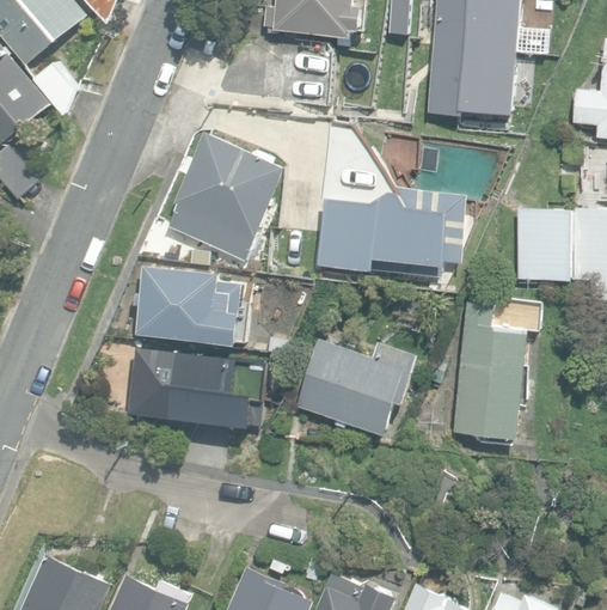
[(0,34),(24,65),(86,16),(73,0),(0,0),(0,34)]
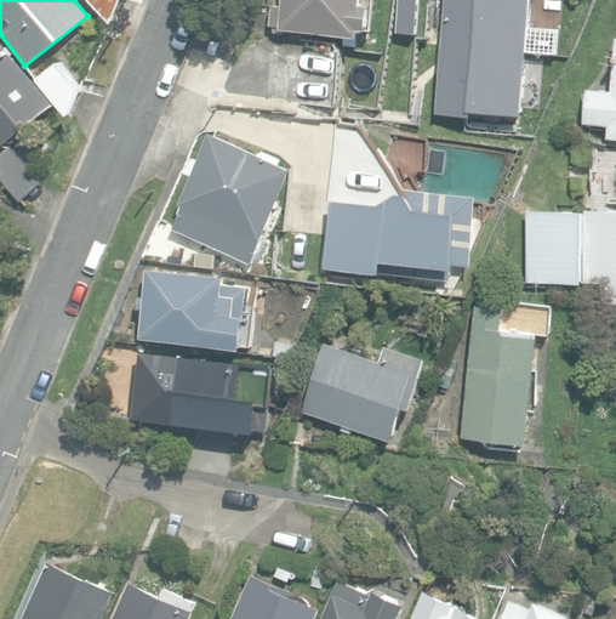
[(86,0),(108,26),(118,0),(86,0)]
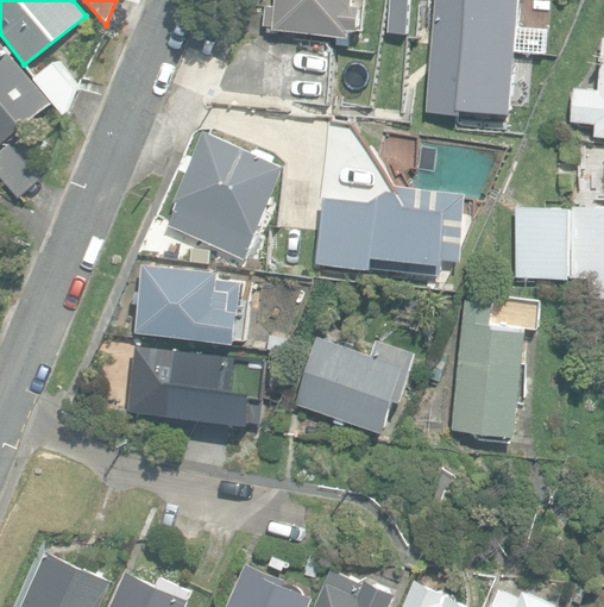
[(276,31),(352,38),(353,30),(359,30),(362,6),(354,5),(354,0),(275,0),(275,8),(264,7),(263,26),(265,27),(264,35),(276,36),(276,31)]
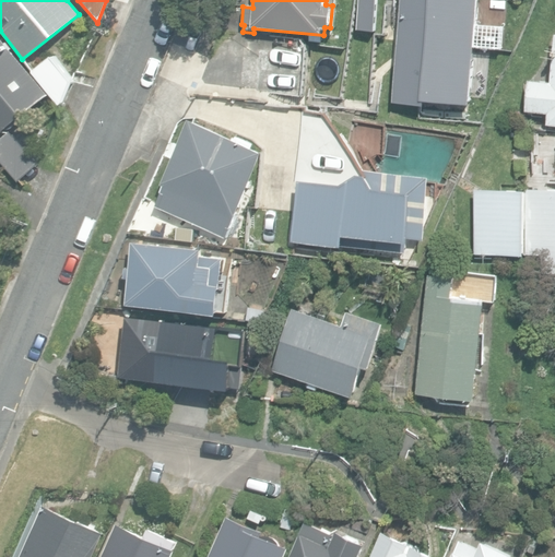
[(423,95),(469,97),(473,0),(401,0),(397,102),(422,103),(423,95)]
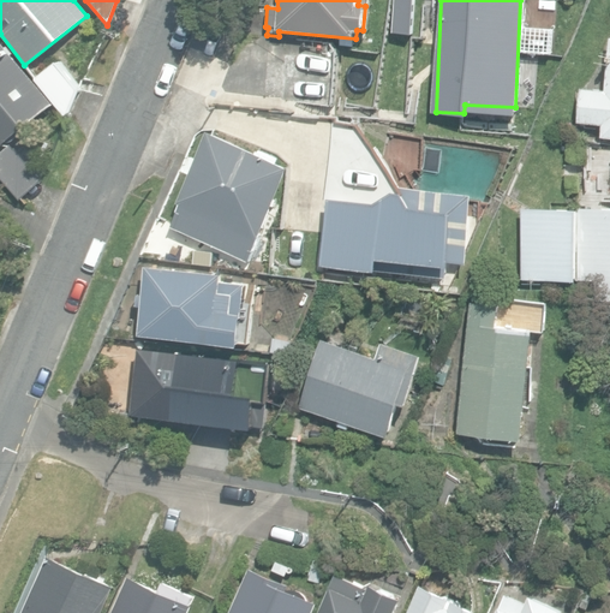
[(598,138),(609,140),(609,40),(606,40),(603,93),(576,90),(574,125),(599,128),(598,138)]
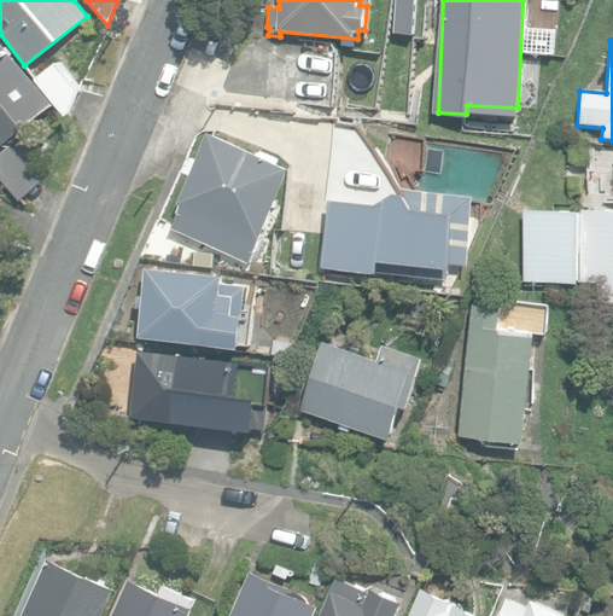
[(0,145),(50,108),(0,44),(0,145)]
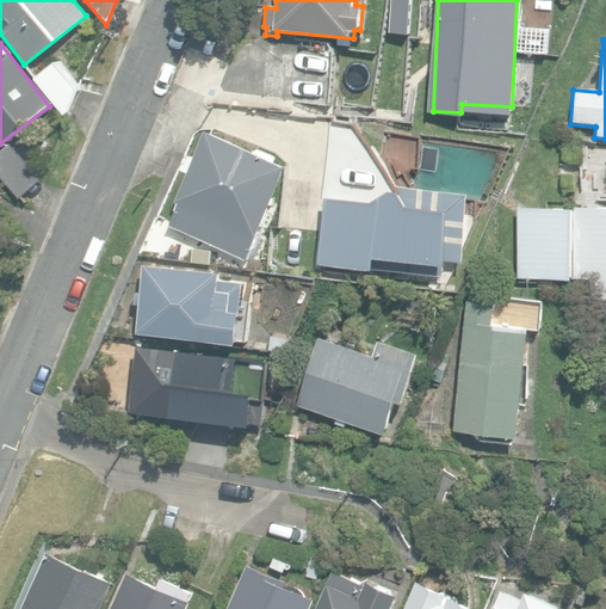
[(274,102),(328,105),(331,62),(278,57),(274,102)]
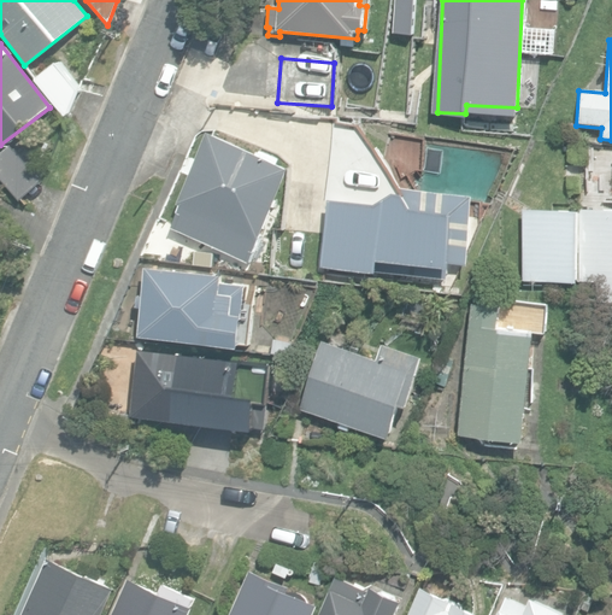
[(35,80),(65,119),(77,92),(56,63),(35,80)]
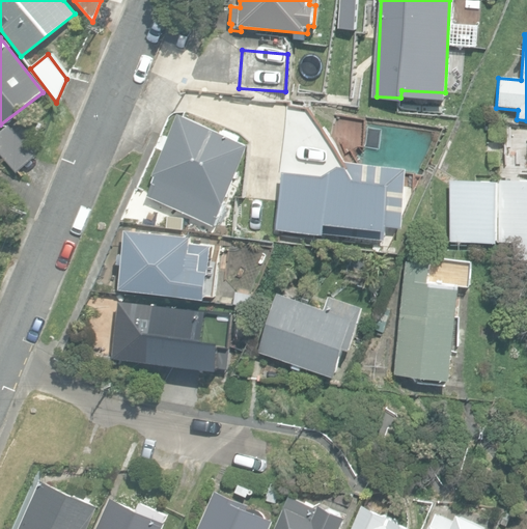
[(214,227),(249,145),(177,114),(150,176),(154,177),(145,198),(214,227)]
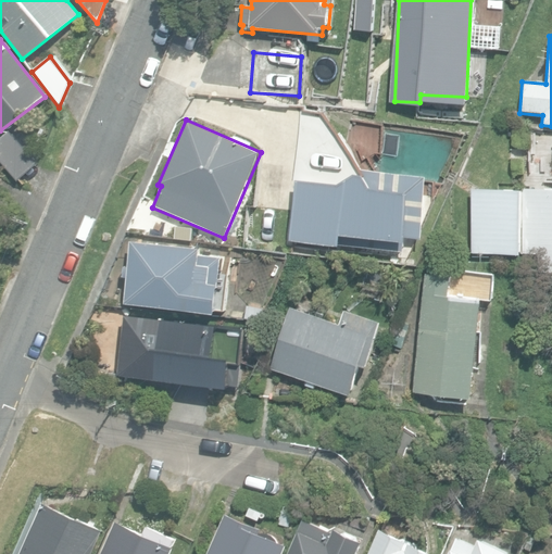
[(0,164),(15,181),(35,165),(8,133),(0,139),(0,164)]
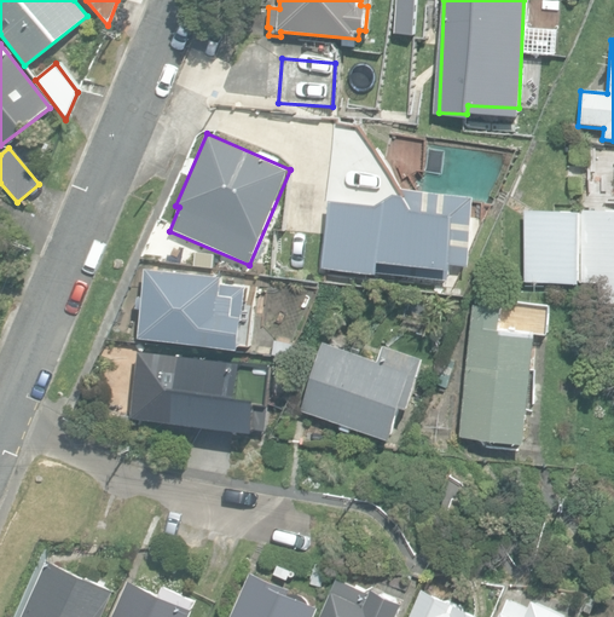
[(441,276),(442,261),(464,264),(471,191),(397,184),(395,206),(326,199),(320,265),(441,276)]
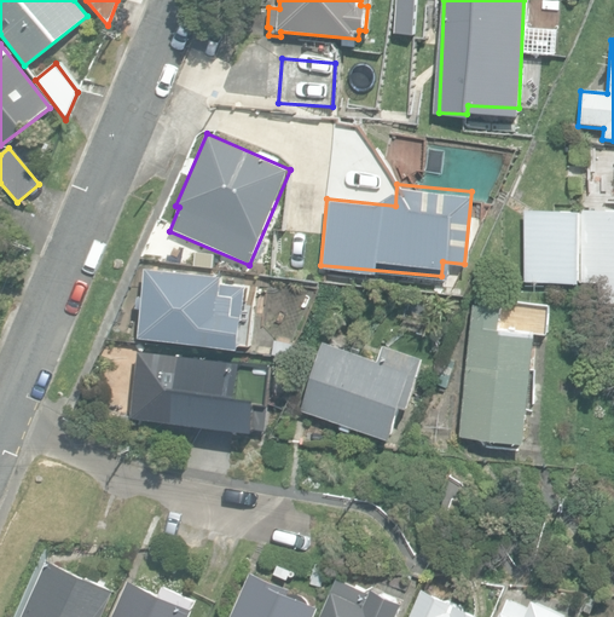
[(598,305),(613,304),(613,213),(523,212),(522,282),(598,283),(598,305)]
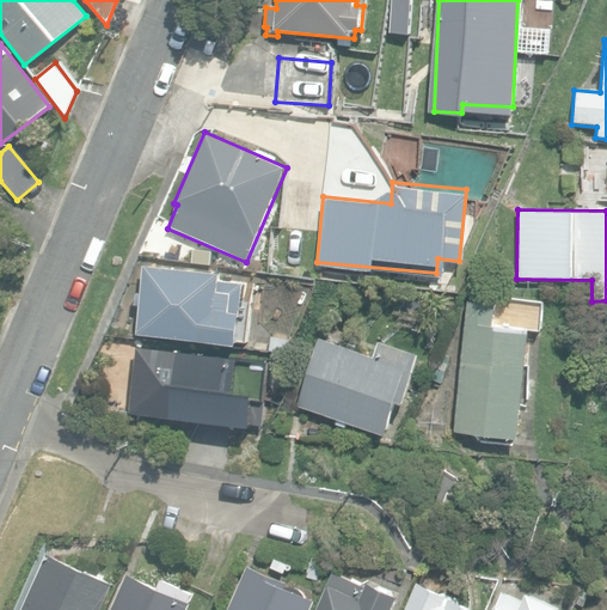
[(135,335),(237,346),(244,284),(219,281),(220,274),(143,266),(135,335)]
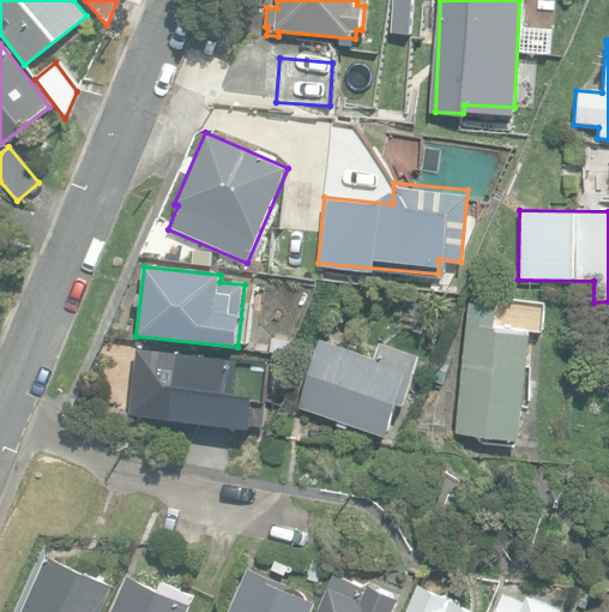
[(454,433),(520,439),(530,333),(541,333),(543,303),(487,297),(487,305),(466,304),(454,433)]
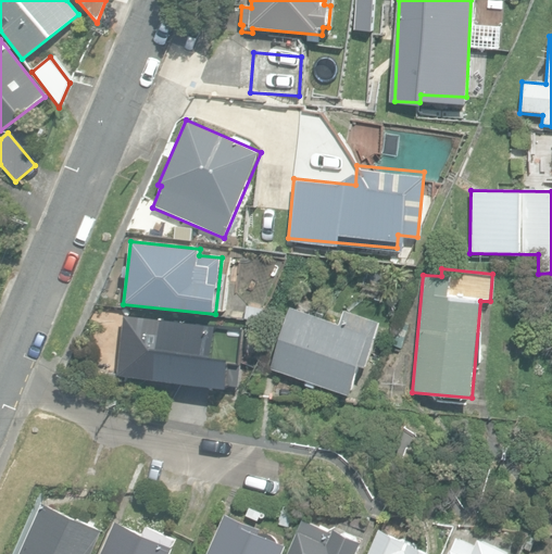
[(268,305),(284,313),(290,300),(274,292),(268,305)]
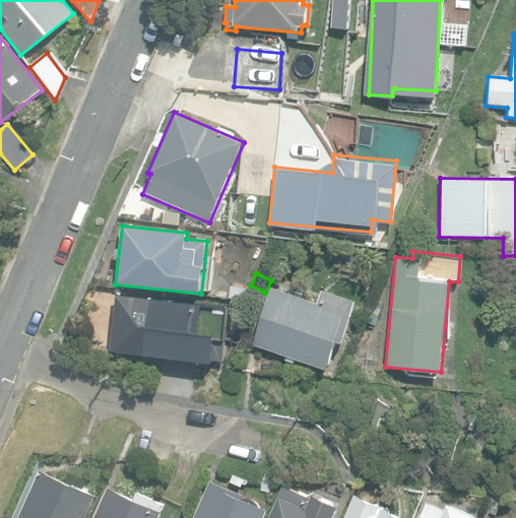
[(111,352),(214,363),(217,325),(203,324),(204,318),(194,317),(195,309),(189,309),(188,317),(178,316),(180,301),(130,296),(131,288),(120,287),(120,296),(116,295),(111,352)]
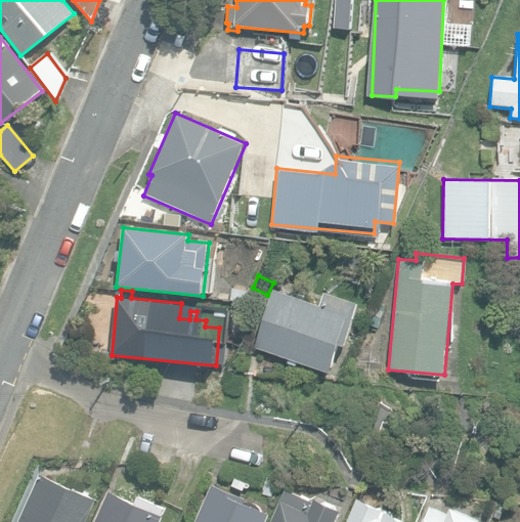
[(297,362),(330,373),(339,343),(345,345),(359,302),(326,291),(320,305),(272,290),(253,348),(287,359),(286,363),(296,366),(297,362)]
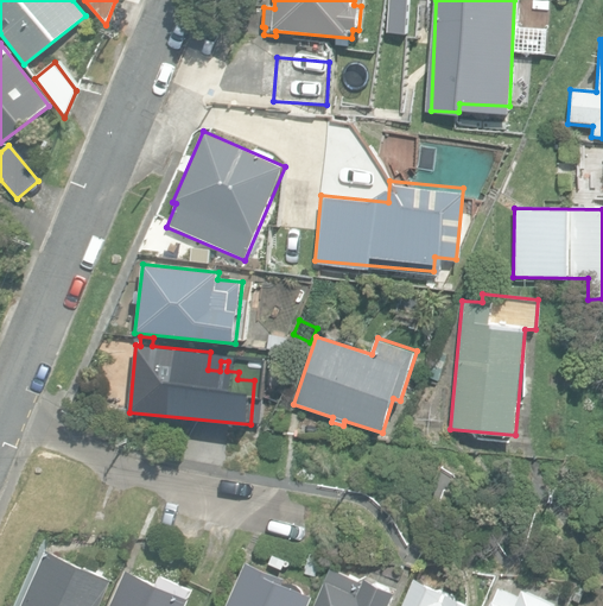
[(100,605),(112,581),(44,551),(19,605),(100,605)]
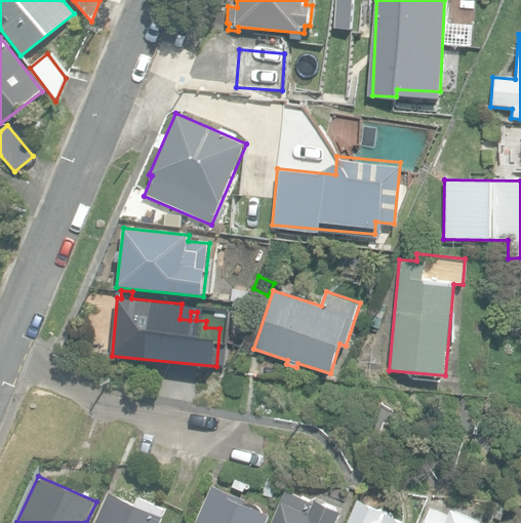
[(265,522),(269,515),(259,512),(255,507),(250,504),(244,504),(245,499),(211,485),(194,522),(265,522)]
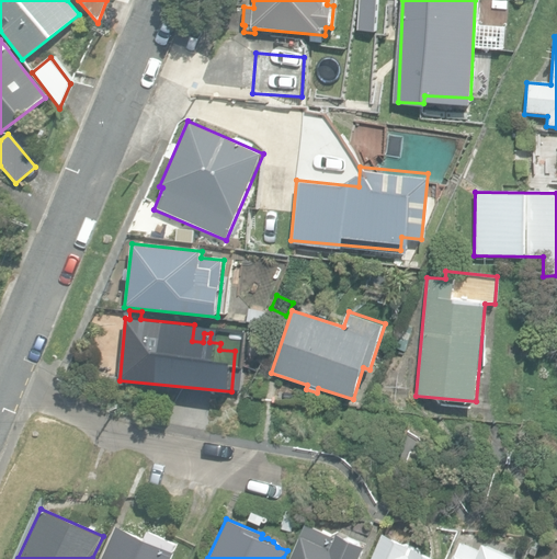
[(360,558),(366,546),(337,534),(334,537),(306,524),(290,558),(360,558)]
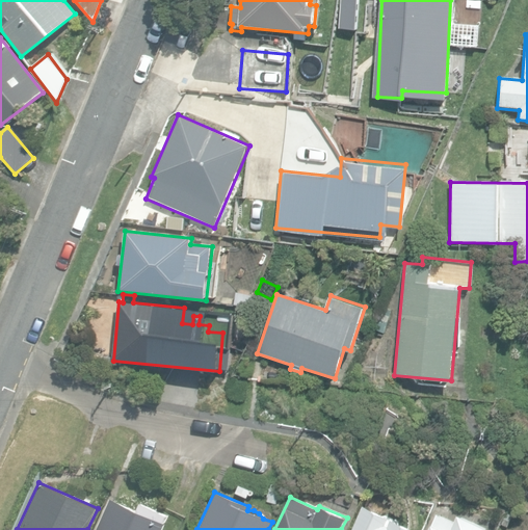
[(163,529),(166,524),(163,523),(166,515),(139,504),(137,510),(109,498),(94,529),(163,529)]
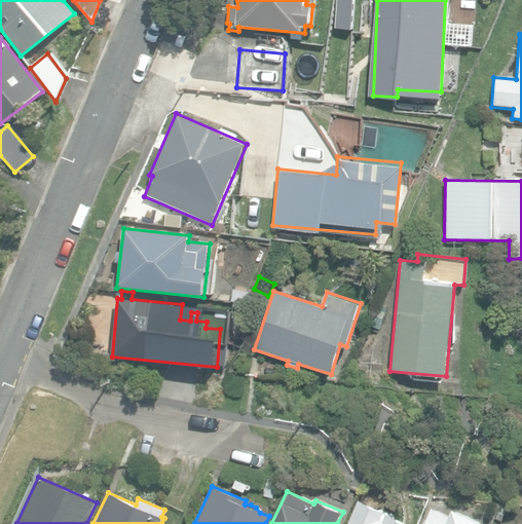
[(408,523),(392,516),(390,513),(380,509),(377,510),(358,500),(346,523),(408,523)]
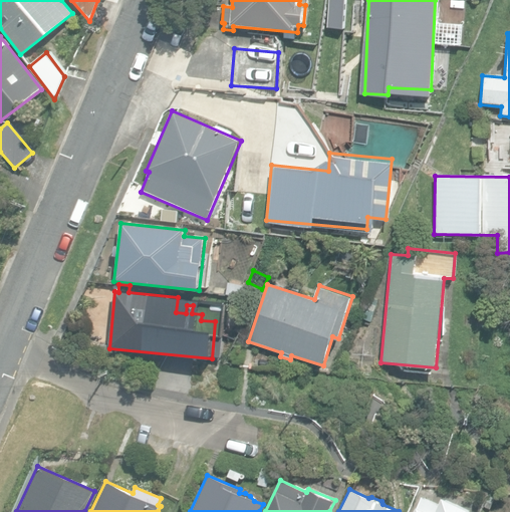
[(451,511),(419,497),(412,511),(451,511)]
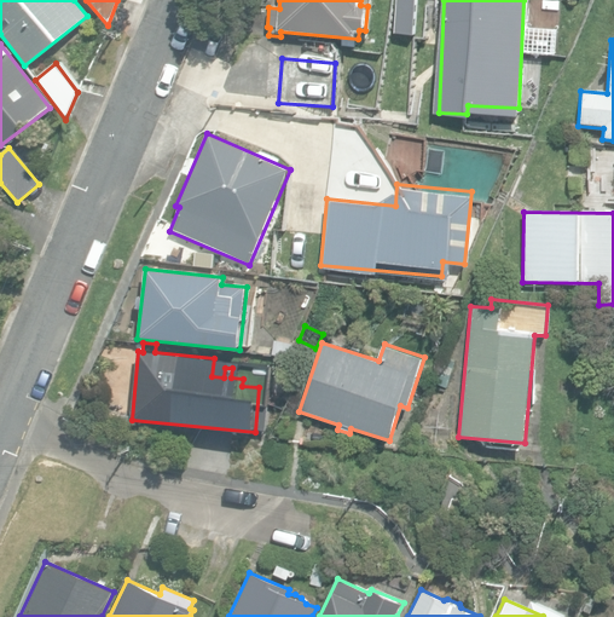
[(596,612),(612,613),(613,600),(597,599),(596,612)]
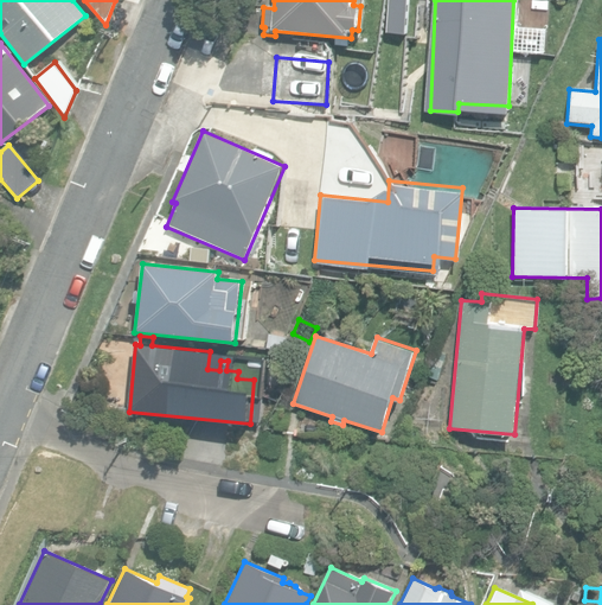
All buildings are outlined.
